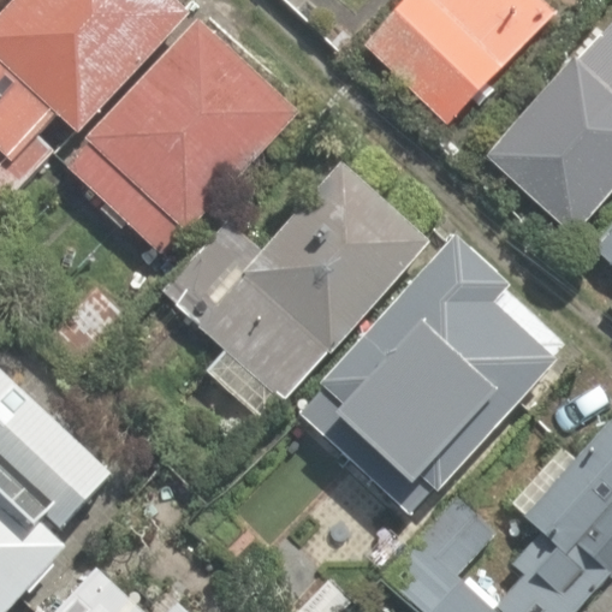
[(189,12),(174,0),(11,0),(0,12),(0,153),(10,162),(37,134),(55,114),(77,134),(189,12)]
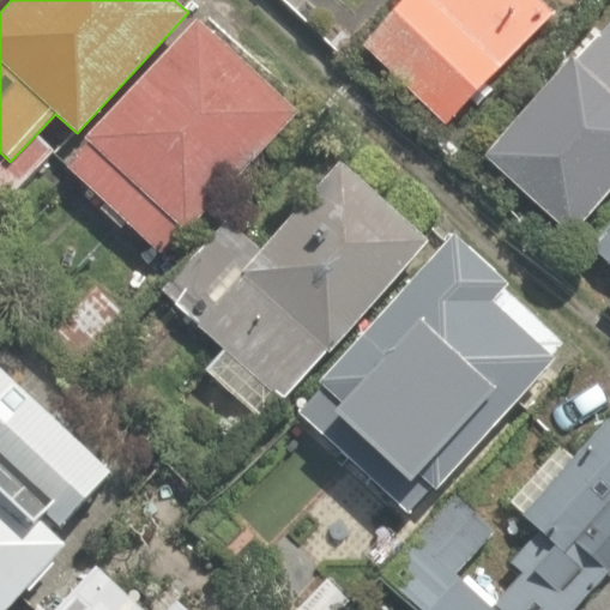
[(399,0),(356,46),(442,130),(553,16),(536,0),(399,0)]
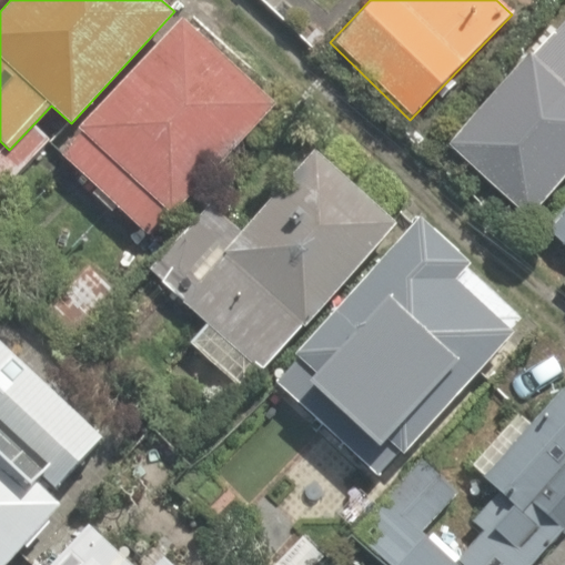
[(182,14),(78,127),(81,129),(60,152),(147,232),(167,211),(171,215),(276,102),(182,14)]
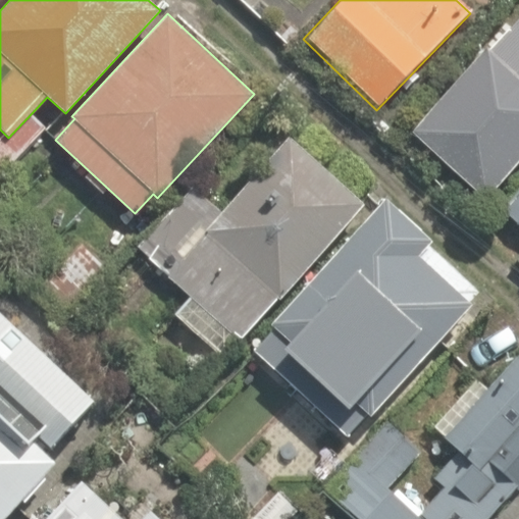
[(484,50),(409,135),(483,202),(518,161),(518,18),(486,52),(484,50)]
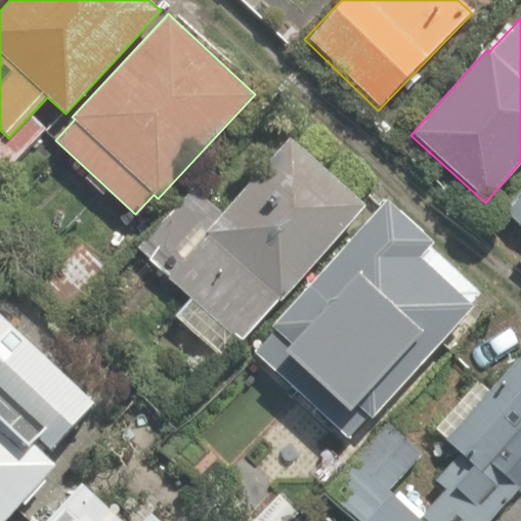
[(8,138),(0,130),(0,174),(45,127),(32,114),(8,138)]
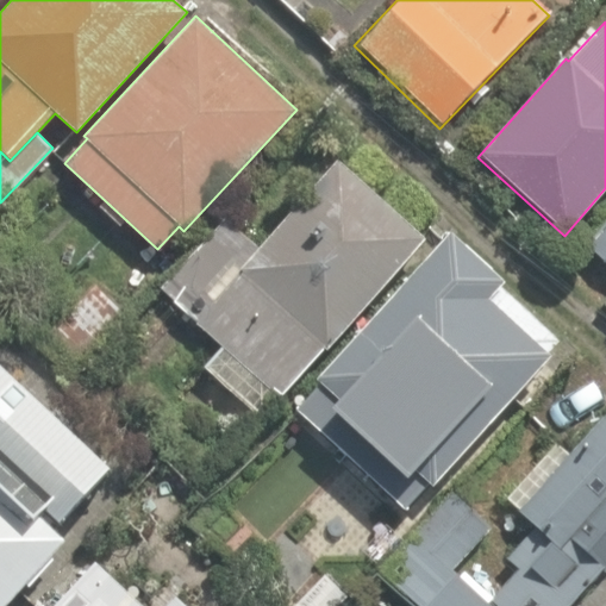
[(336,162),(258,245),(225,217),(158,287),(195,319),(193,322),(222,345),(204,367),(260,416),(279,394),(281,397),(324,349),(326,350),(425,241),(336,162)]
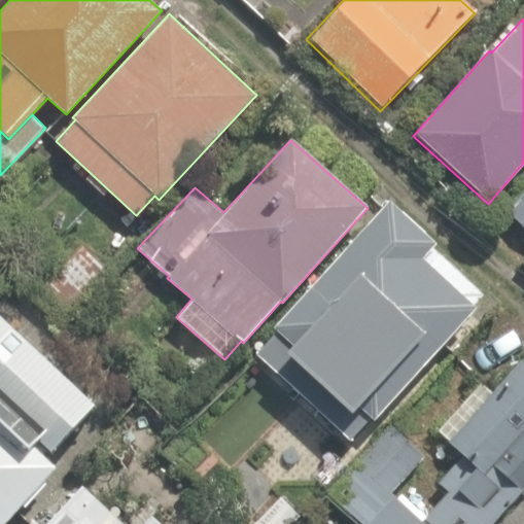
[(523,189),(503,212),(523,231),(523,189)]
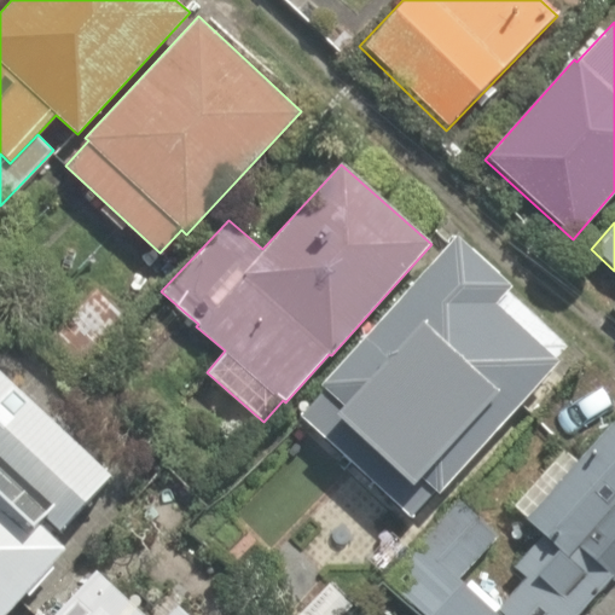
[(560,361),(555,358),(567,344),(509,291),(512,286),(457,237),(321,387),(325,390),(301,416),(411,516),(434,489),(440,494),(560,361)]
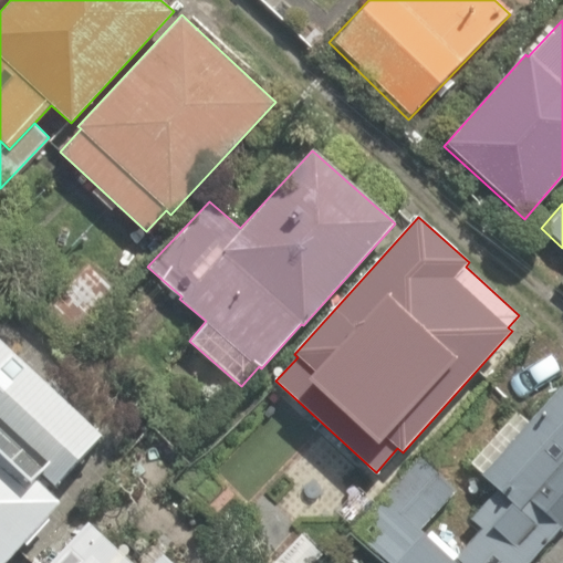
[(0,562),(4,562),(62,500),(51,490),(103,435),(0,340),(0,562)]
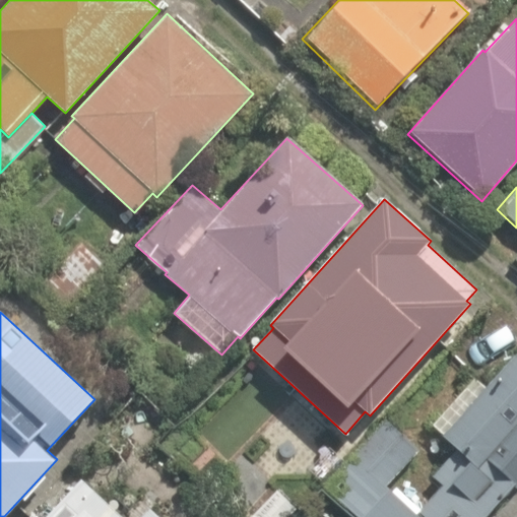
[(516,487),(516,486),(516,354),(515,352),(486,386),(474,376),(431,425),(455,448),(430,475),(440,483),(416,511),(386,485),(419,447),(386,417),(322,486),(357,516),(485,516),(514,485),(516,487)]
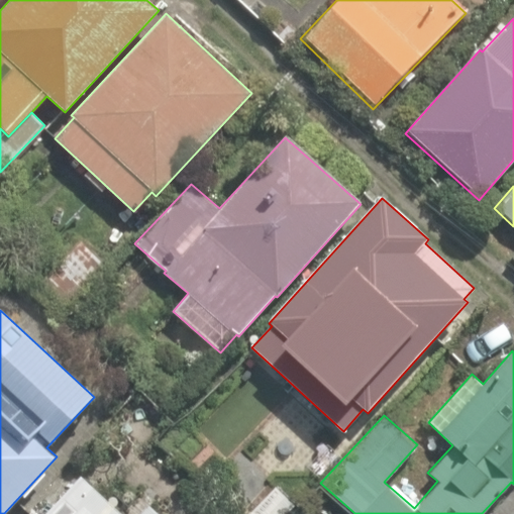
[(164,513),(147,499),(132,513),(129,513),(79,467),(34,513),(164,513)]
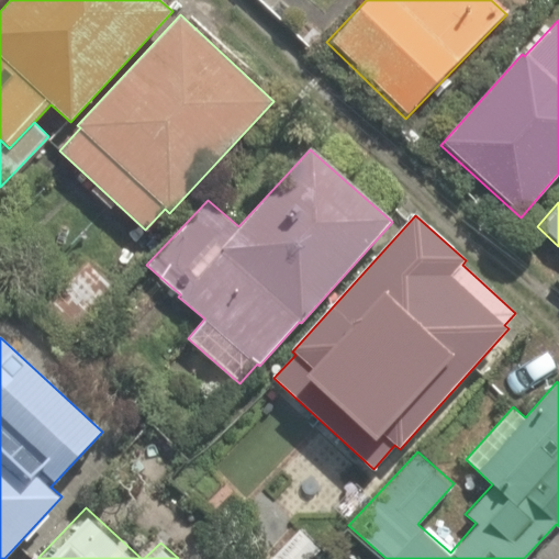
[(267,558),(309,558),(320,548),(299,527),(267,558)]
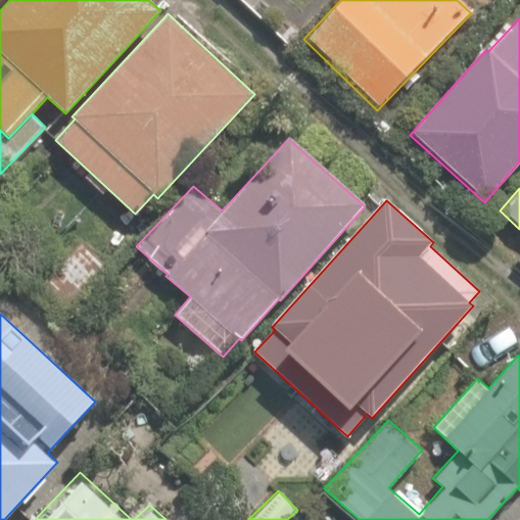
All buildings are outlined.
